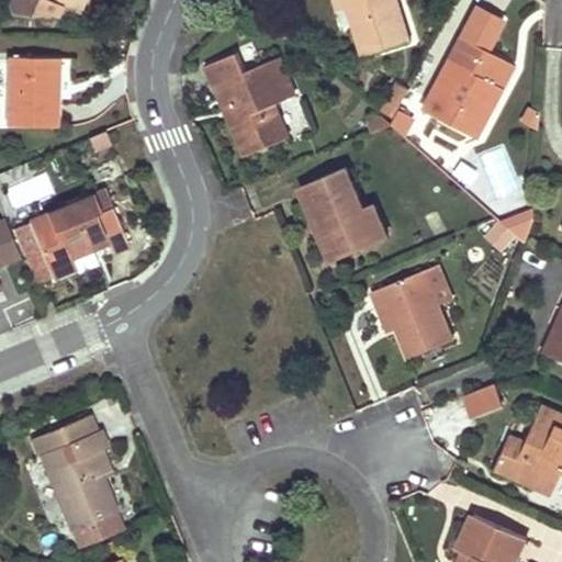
[(9,0),(9,2),(14,13),(60,15),(65,6),(80,12),(85,0),(9,0)]
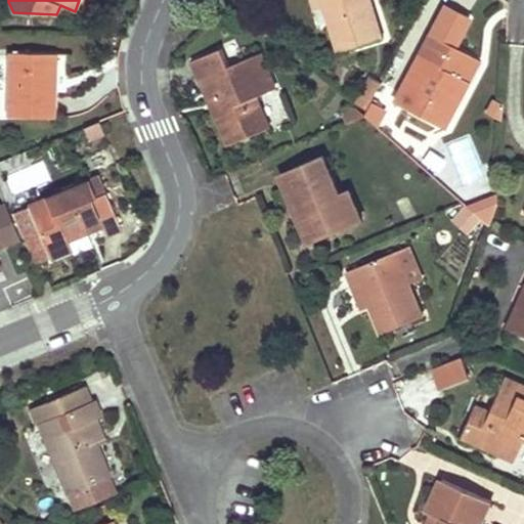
[(313,0),(321,25),(330,22),(324,6),(322,0),(313,0)]
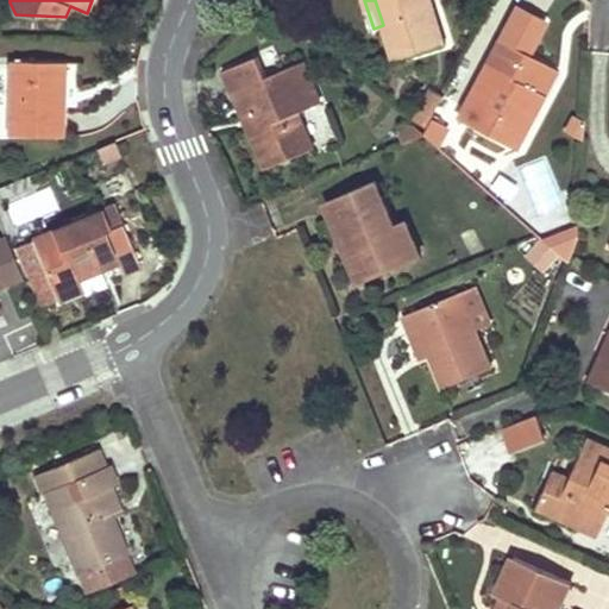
[(383,25),(395,60),(445,45),(431,0),(375,0),(377,7),(383,25)]
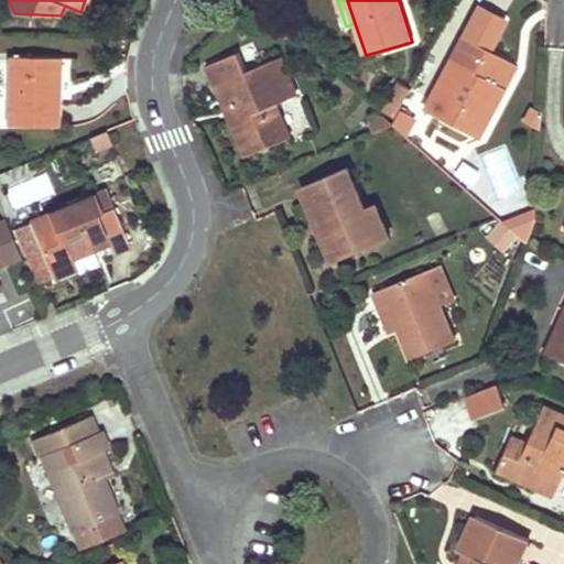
[(476,10),(421,115),(475,140),(512,67),(487,54),(503,24),(491,19),(476,10)]
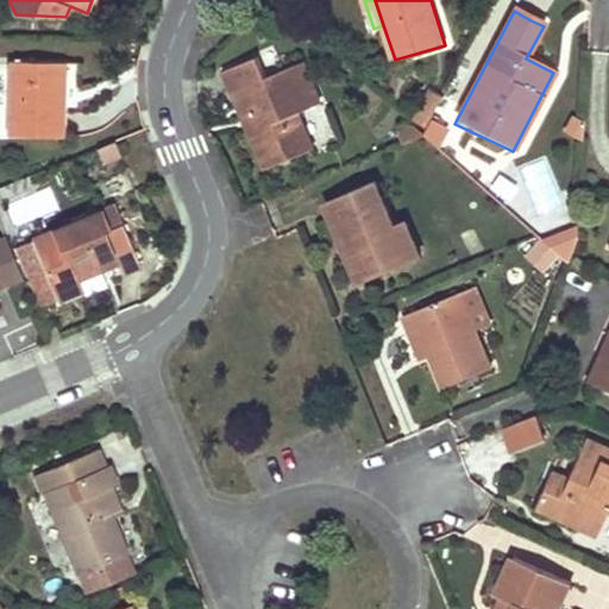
[(258,149),(267,169),(314,149),(300,112),(294,115),(290,105),(318,93),(303,62),(267,77),(258,56),(226,69),(234,92),(242,88),(258,130),(251,133),(258,149)]
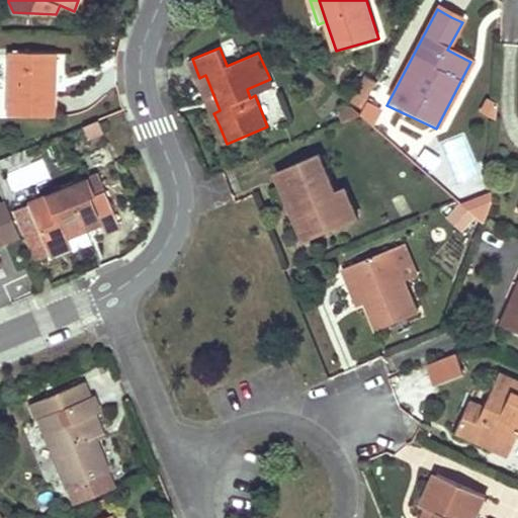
[(56,53),(9,52),(7,113),(52,115),(53,90),(50,90),(50,81),(50,70),(55,70),(56,53)]
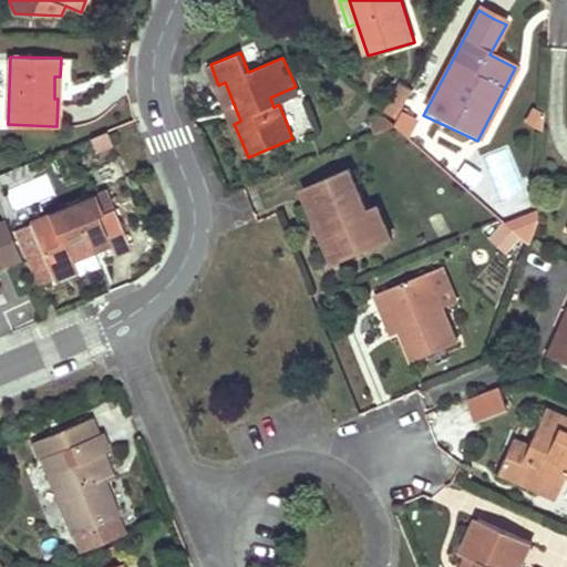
[(225,82),(218,85),(234,124),(240,121),(225,82)]
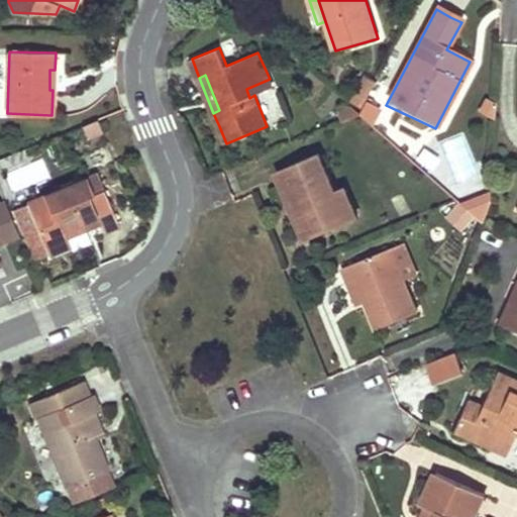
[(364,78),(348,105),(358,113),(375,84),(364,78)]
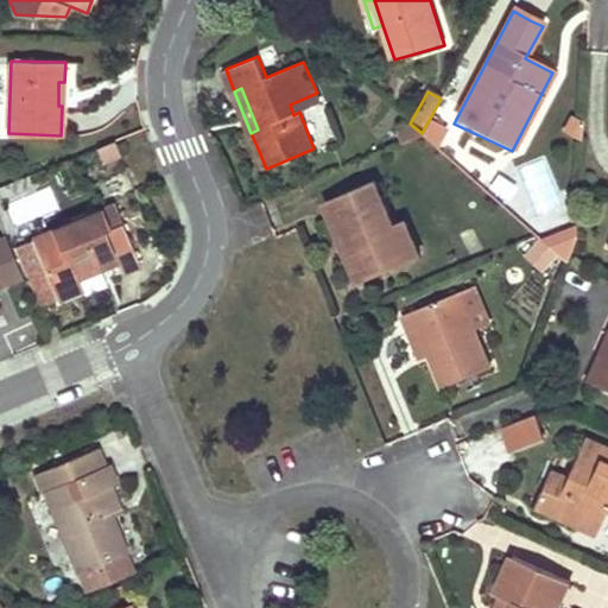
[(299,112),(322,102),(317,93),(290,105),(293,115),(299,112)]
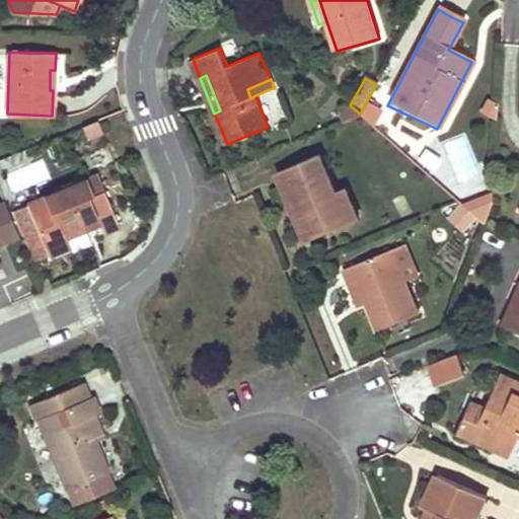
[(387,136),(394,129),(382,120),(377,127),(387,136)]
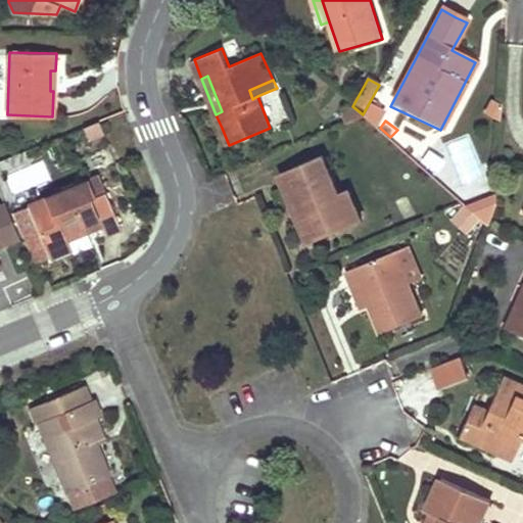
[(106,139),(99,124),(85,130),(92,145),(106,139)]
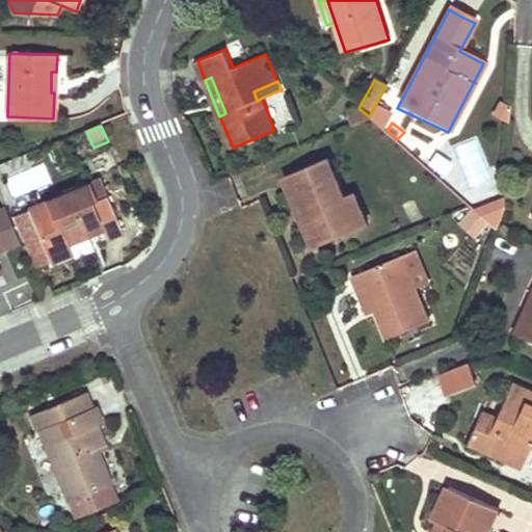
[(346,196),(329,158),(285,177),(292,194),(315,246),(342,235),(339,227),(365,216),(355,192),(346,196)]
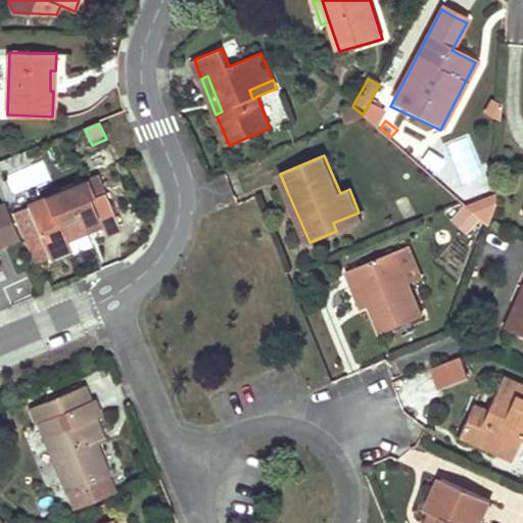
[(99,176),(88,180),(95,197),(106,192),(99,176)]
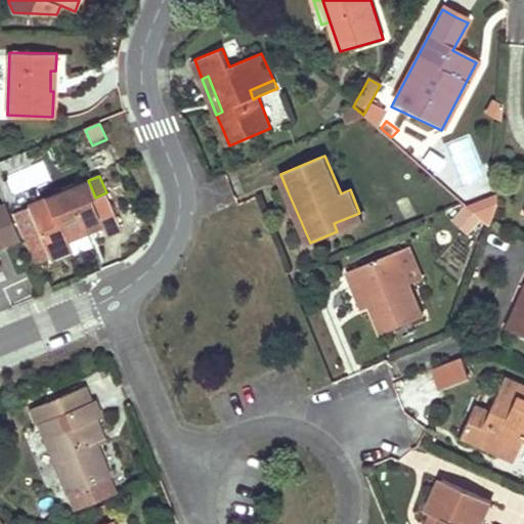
[(100,225),(104,235),(122,228),(106,192),(95,198),(88,180),(15,212),(37,263),(72,249),(68,239),(80,234),(87,231),(84,223),(97,218),(100,225)]
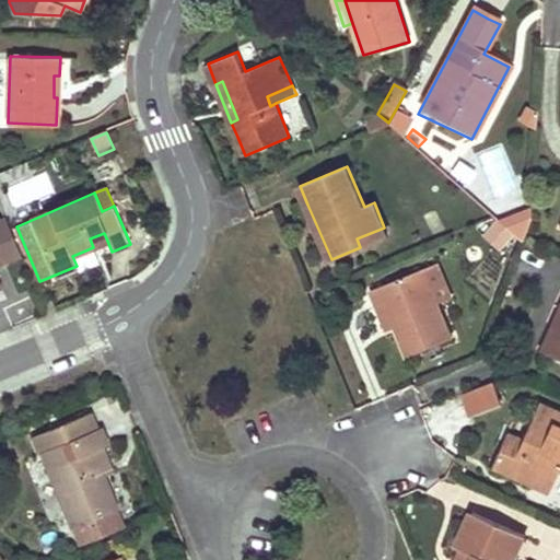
[(0,286),(1,286),(0,283),(0,265),(20,257),(4,218),(0,219),(0,286)]
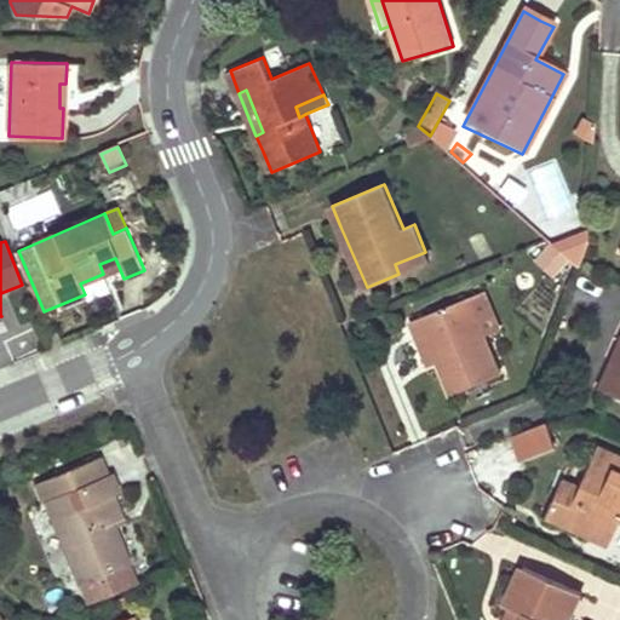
[(550,251),(543,260),(555,271),(564,262),(550,251)]
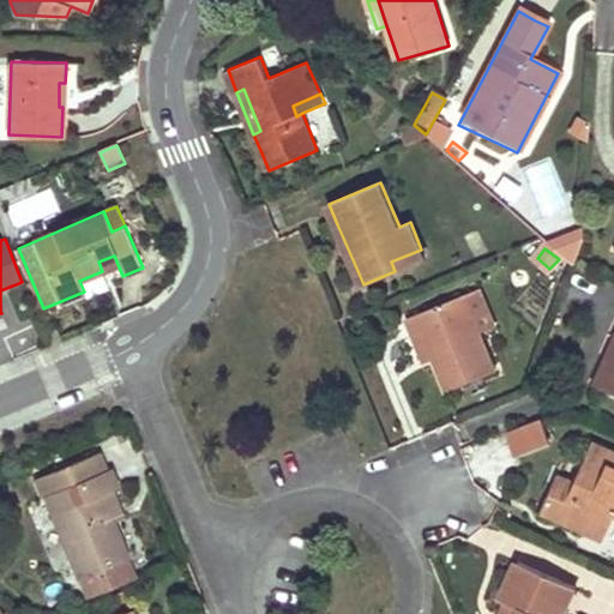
[(421,250),(391,262),(395,271),(426,259),(421,250)]
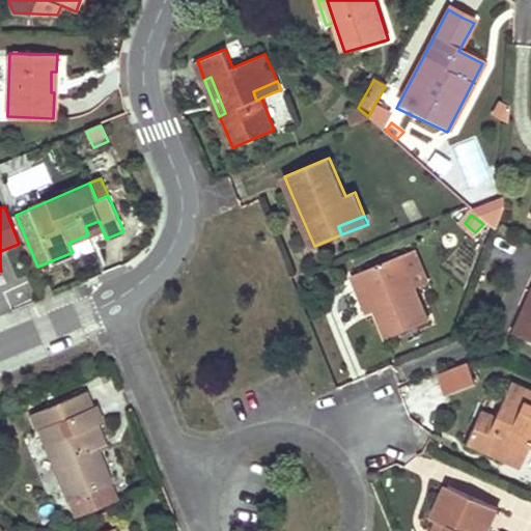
[(85,226),(88,234),(102,228),(99,221),(85,226)]
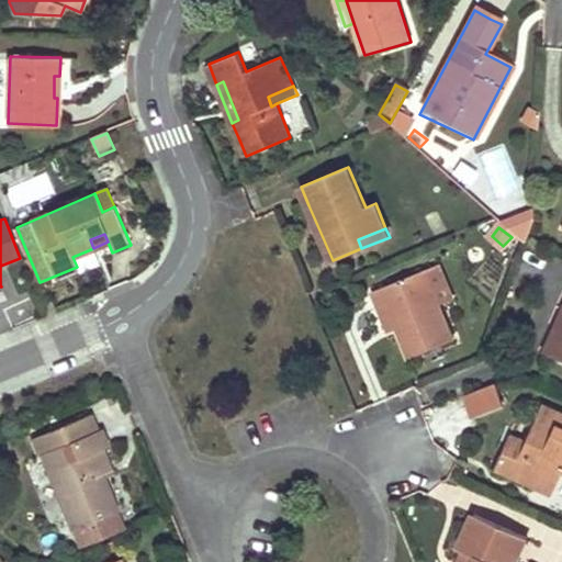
[(452,298),(438,266),(426,271),(439,304),(452,298)]
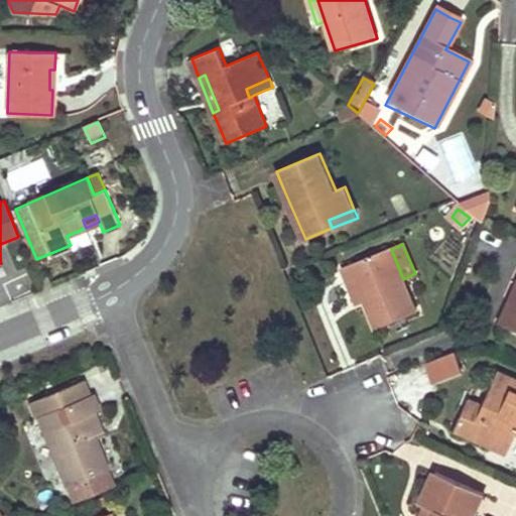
[(0,247),(0,261),(1,263),(10,260),(5,246),(0,247)]
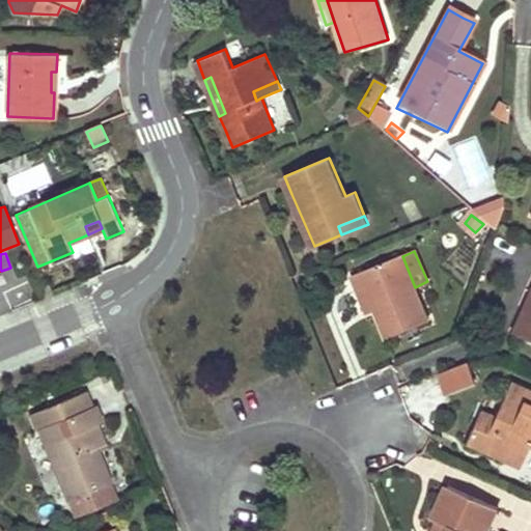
[(402,256),(401,255),(354,275),(360,290),(367,288),(375,310),(382,325),(387,338),(429,322),(415,287),(402,256)]
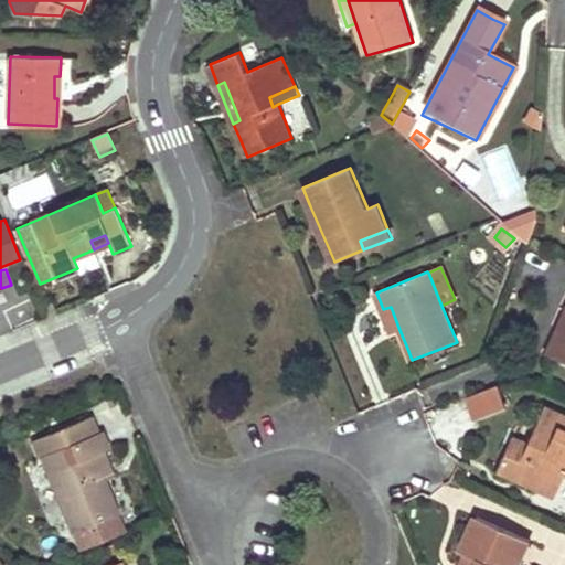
[(391,307),(383,309),(393,332),(400,330),(391,307)]
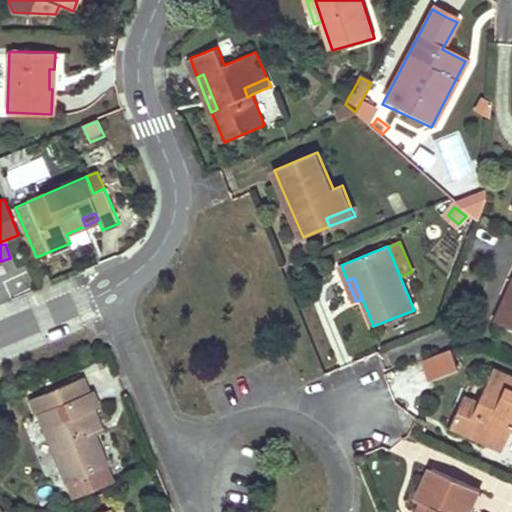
[(504,297),(493,321),(511,329),(511,289),(508,298),(504,297)]
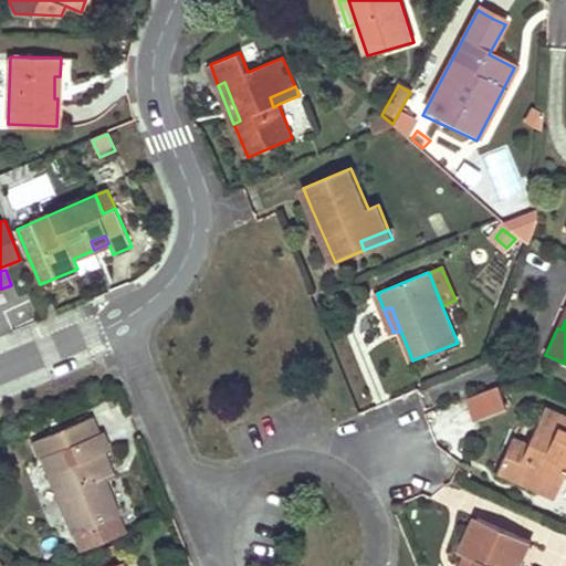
[(478,426),(511,412),(501,386),(467,400),(478,426)]
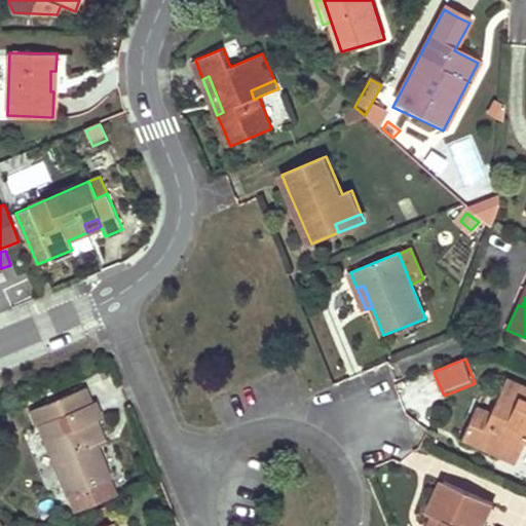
[(490,413),(476,408),(467,426),(461,440),(478,447),(481,441),(500,450),(498,456),(515,462),(525,440),(520,437),(524,429),(525,430),(525,387),(506,379),(490,413)]
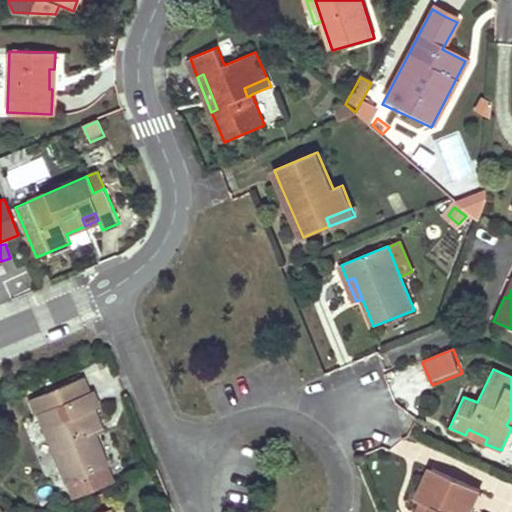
[(73,502),(112,486),(104,467),(107,466),(94,436),(84,413),(93,409),(99,407),(95,399),(92,391),(88,392),(83,377),(30,399),(36,414),(39,413),(68,482),(66,484),(73,502)]
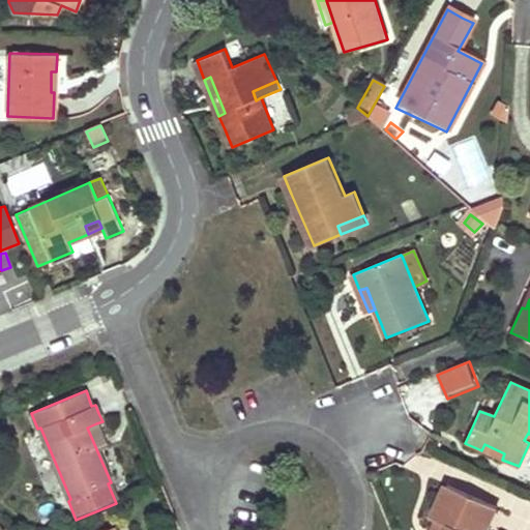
[(87,428),(97,451),(107,447),(96,423),(87,428)]
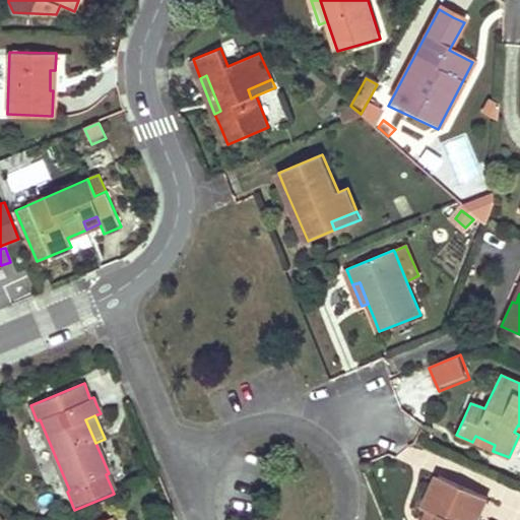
[(472,442),(493,451),(495,445),(475,436),(472,442)]
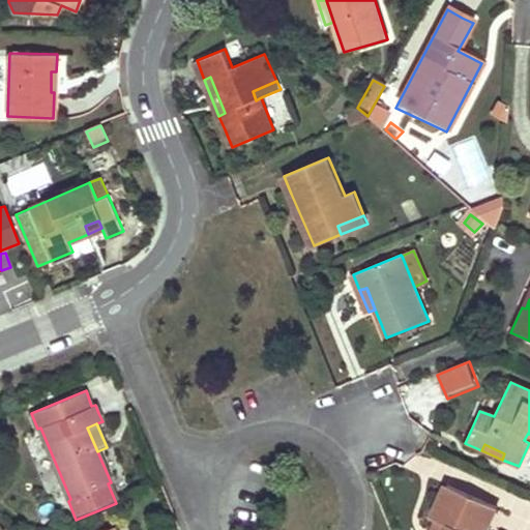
[(487,529),(497,506),(447,484),(437,505),(432,517),(436,519),(430,529),(487,529)]
